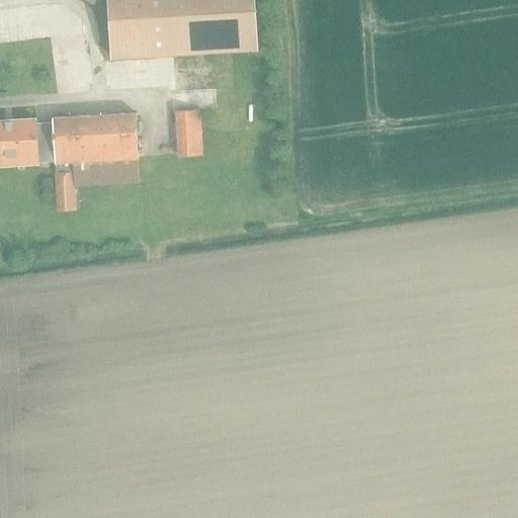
[(109,0),(113,58),(254,50),(251,0),(109,0)]
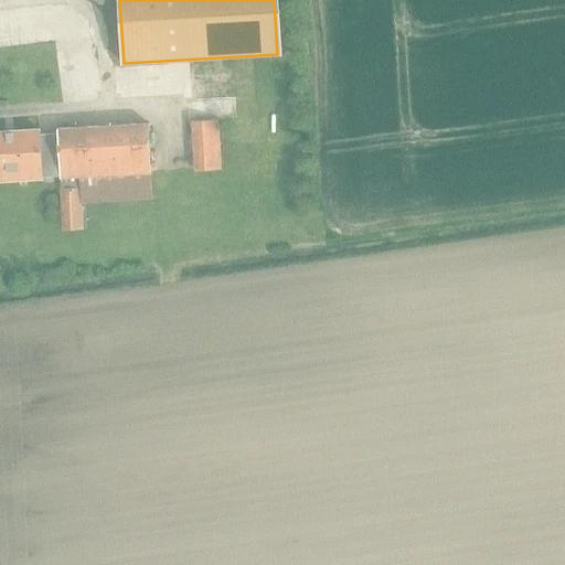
[(220,120),(191,123),(193,170),(222,168),(220,120)]
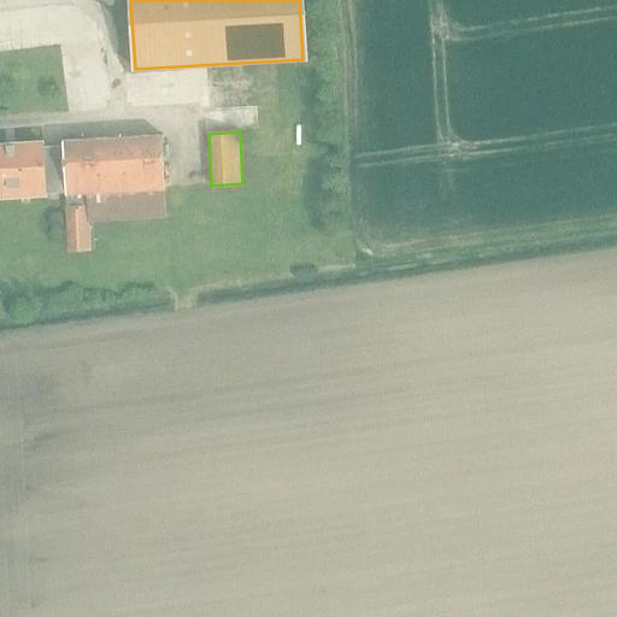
[(159,134),(60,140),(65,197),(163,191),(159,134)]
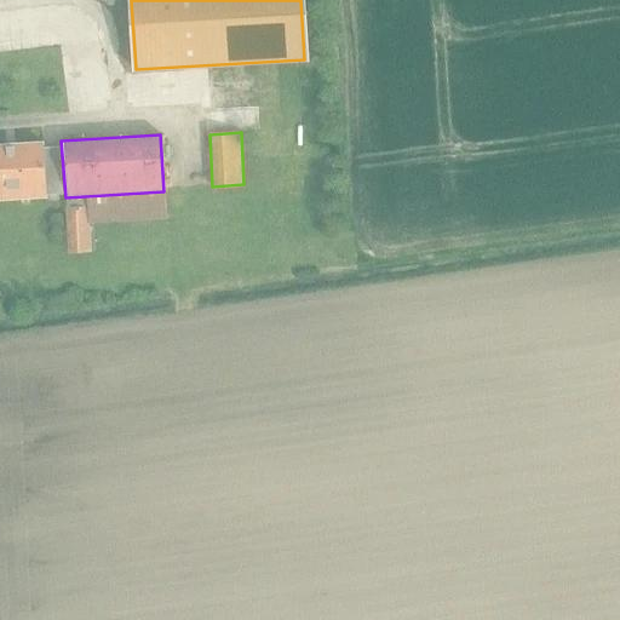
[(0,201),(63,199),(59,142),(0,144),(0,201)]
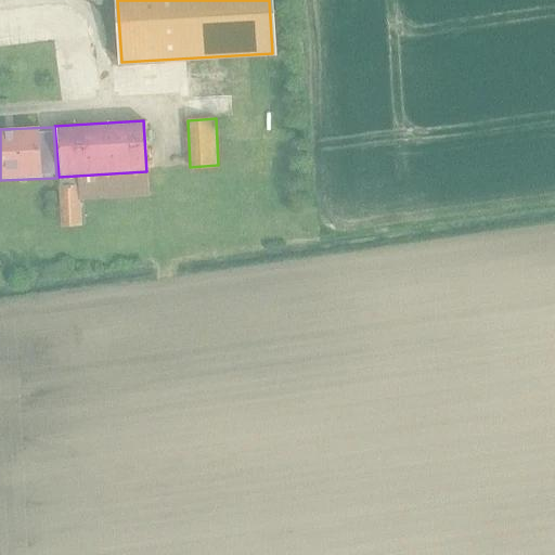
[(77,185),(59,186),(61,227),(80,226),(77,185)]
